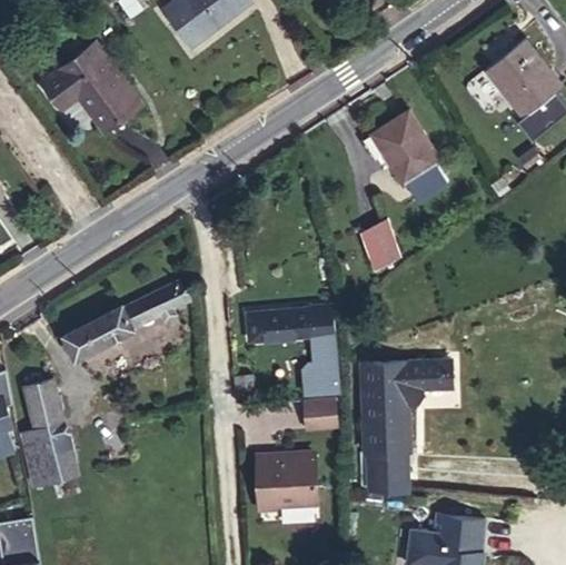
[(189,49),(249,5),(246,0),(174,0),(158,11),(189,49)]
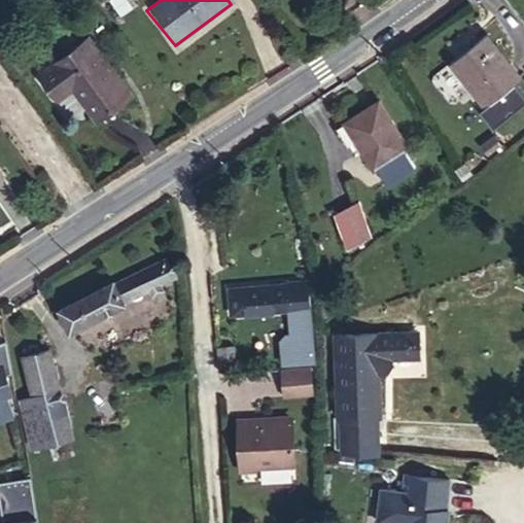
[(484,109),(519,81),(483,37),(448,65),(484,109)]
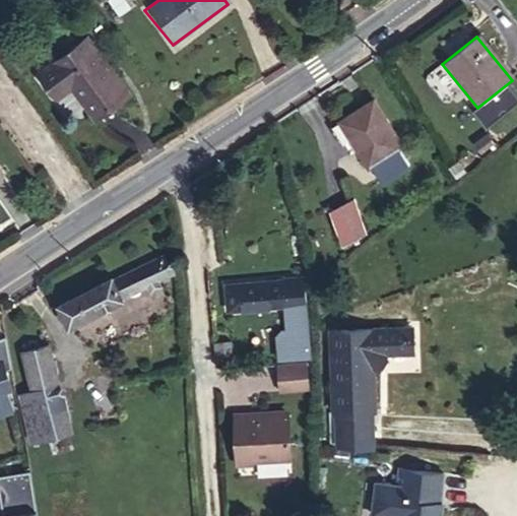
[(94,122),(126,98),(84,41),(37,76),(50,94),(65,83),(94,122)]
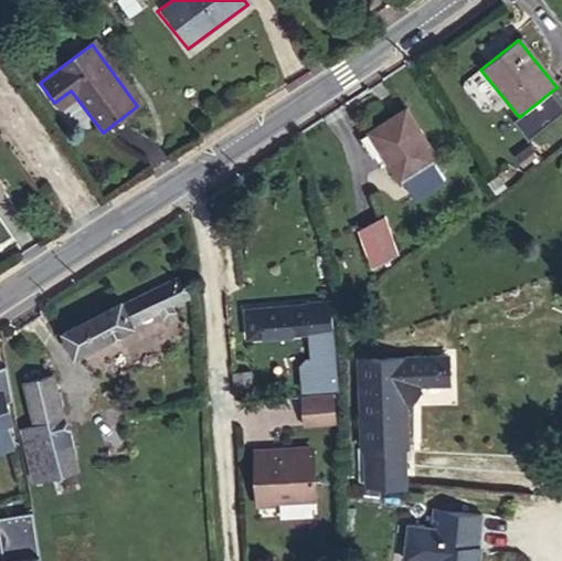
[(398,183),(434,161),(403,112),(367,135),(398,183)]
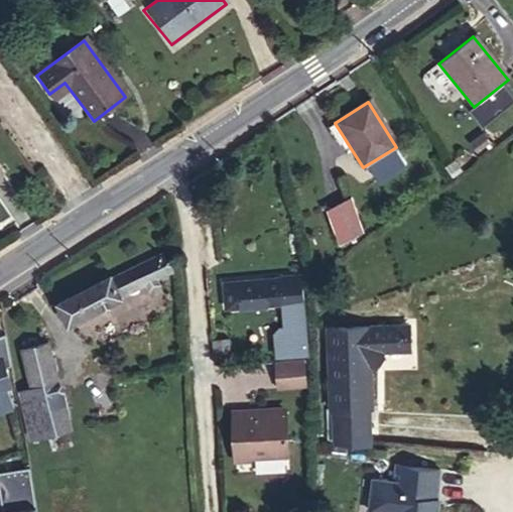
[(338,246),(360,234),(349,200),(326,212),(338,246)]
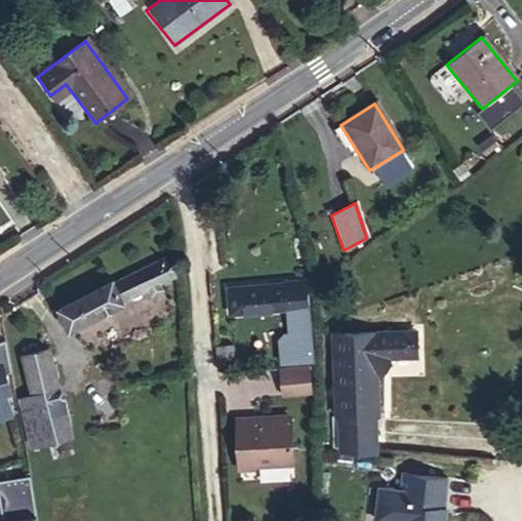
[(111,283),(56,311),(68,332),(171,279),(161,261),(112,285),(111,283)]
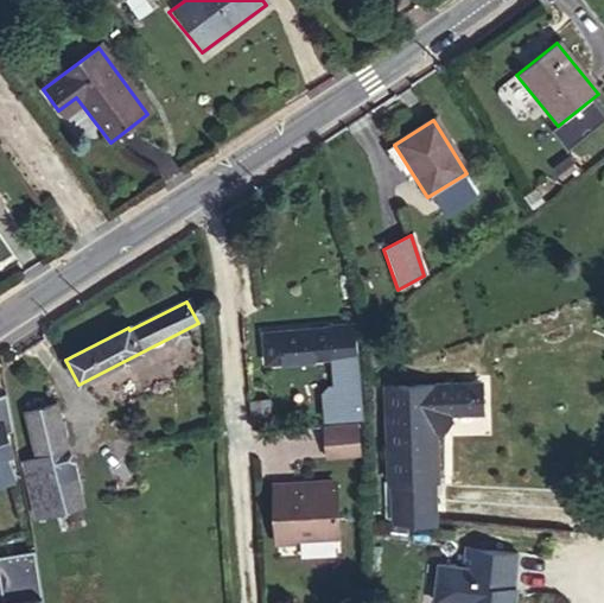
[(355,355),(353,327),(328,329),(328,330),(262,336),(265,366),(338,360),(339,398),(336,398),(336,421),(360,420),(358,397),(355,397),(354,365),(353,365),(354,356),(355,355)]
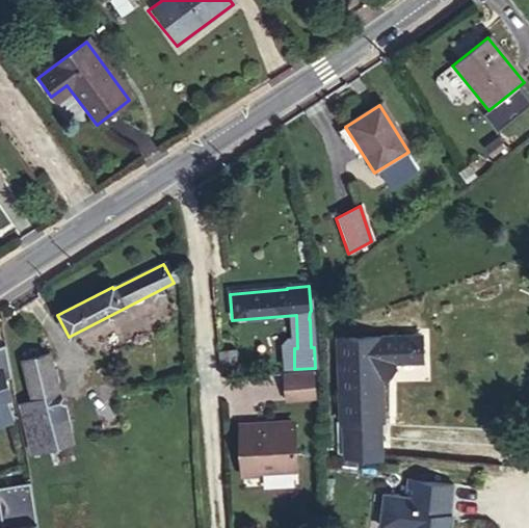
[(422,340),(339,340),(340,423),(343,423),(380,423),(381,423),(380,380),(389,380),(395,372),(395,365),(423,365),(422,340)]
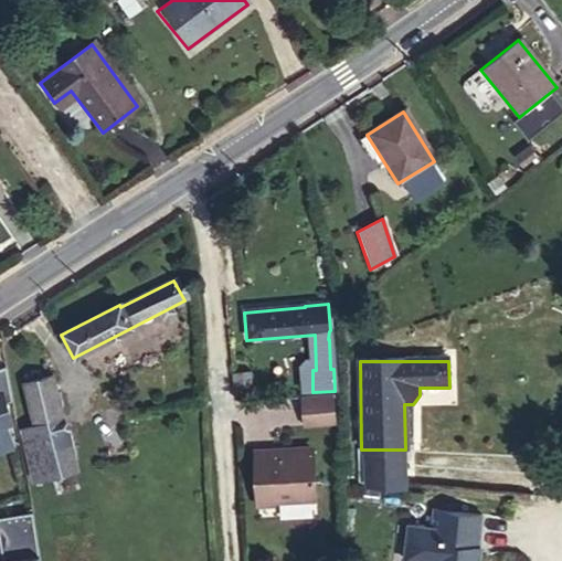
[(230,377),(232,403),(250,402),(247,374),(230,377)]
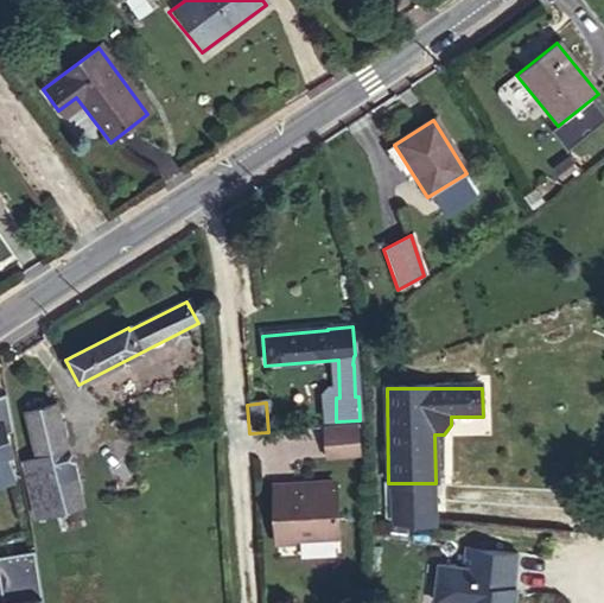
[(33,519),(78,508),(55,406),(24,414),(35,461),(20,463),(33,519)]
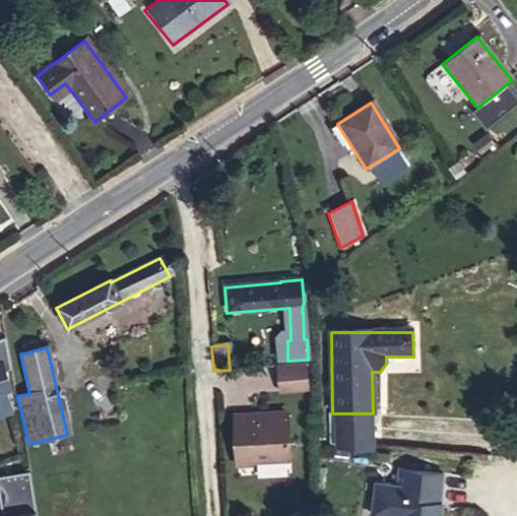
[(307,392),(305,367),(274,369),(276,394),(307,392)]
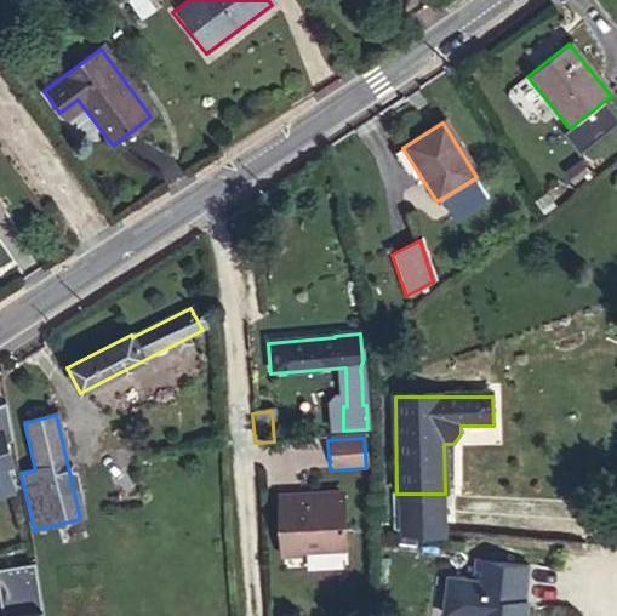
[(444,494),(400,494),(400,531),(444,536),(444,494)]
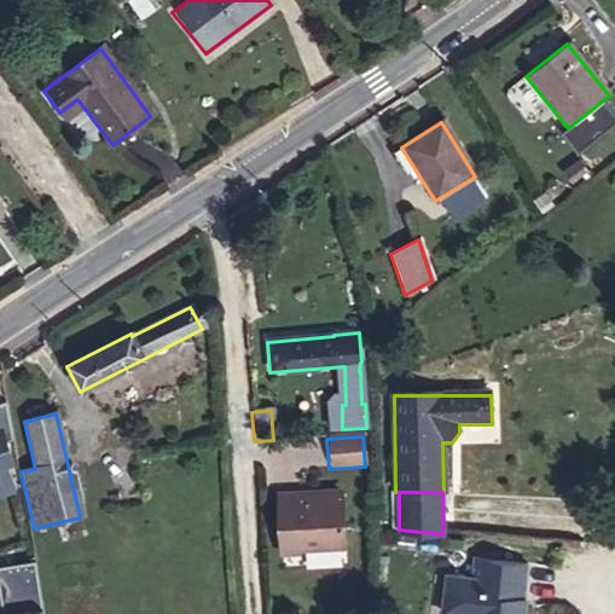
[(296,496),(277,497),(277,500),(278,550),(341,548),(340,497),(296,499),(296,496)]
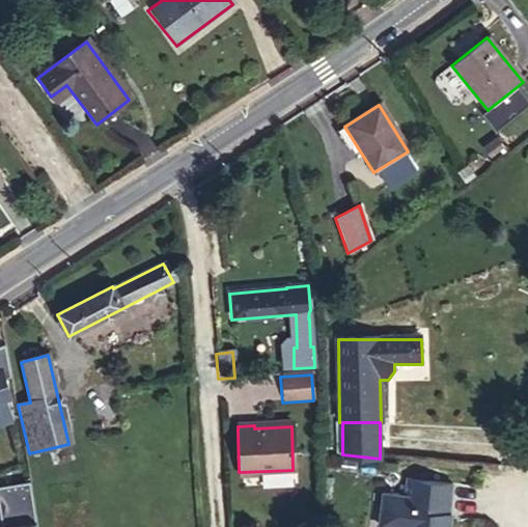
[(17,468),(5,471),(11,509),(24,508),(18,468),(17,468)]
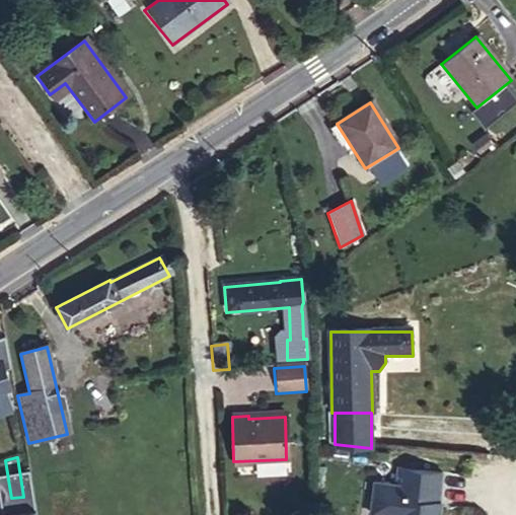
[(441,475),(396,470),(394,487),(372,484),(368,514),(440,514),(440,513),(436,513),(441,475)]
